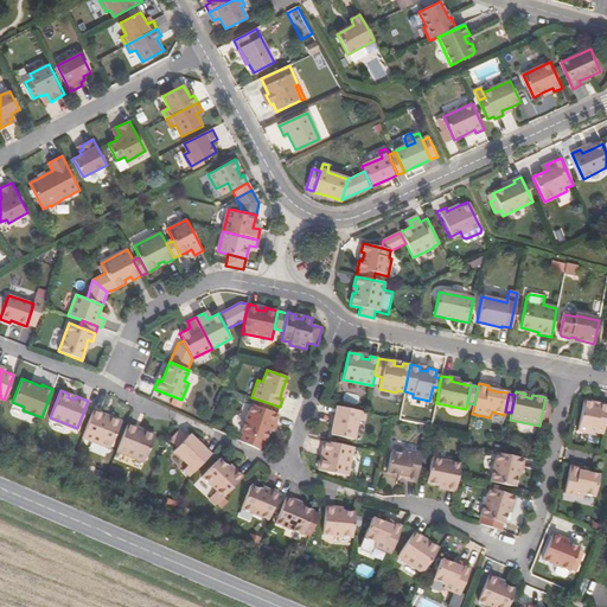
[(606,413),(606,406),(600,404),(600,408),(592,407),(593,403),(583,401),(577,432),(594,435),(595,433),(602,434),(606,413)]
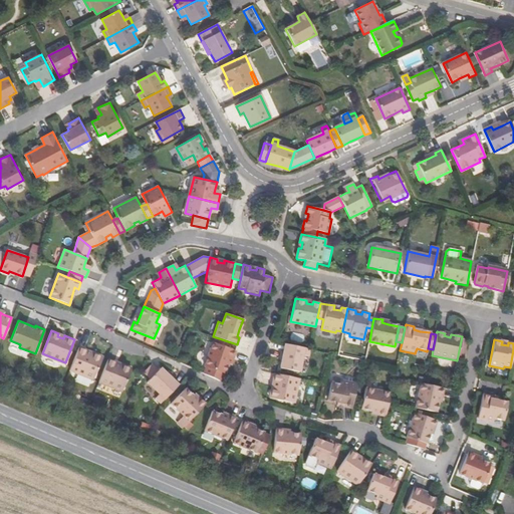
[(230,357),(232,358),(235,351),(213,343),(204,366),(206,366),(209,368),(206,374),(220,378),(222,373),(224,373),(228,363),(230,357)]
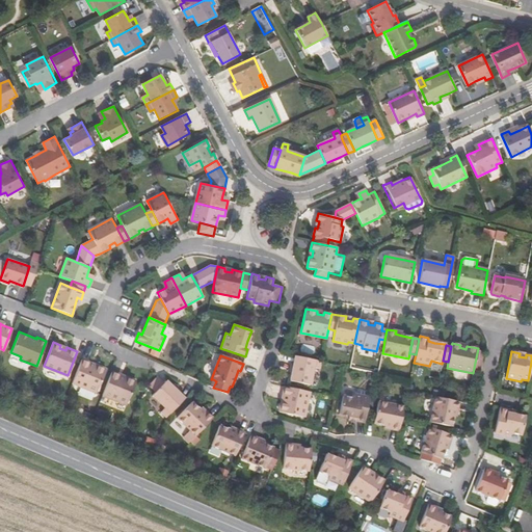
[(296,355),(294,365),(292,373),(291,381),(310,384),(313,368),(319,369),(321,361),(296,355)]
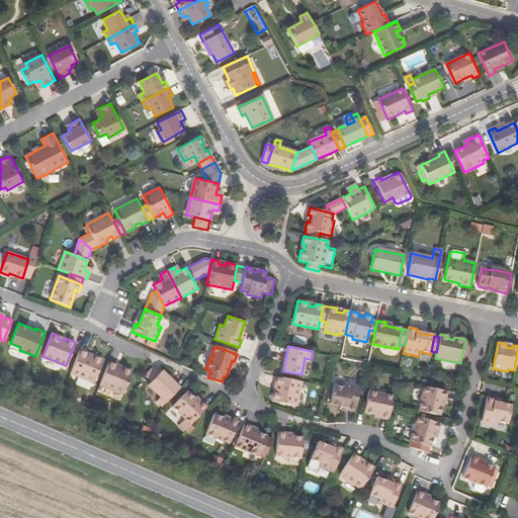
[(103,359),(92,355),(91,357),(86,355),(87,352),(79,349),(70,372),(93,381),(103,359)]
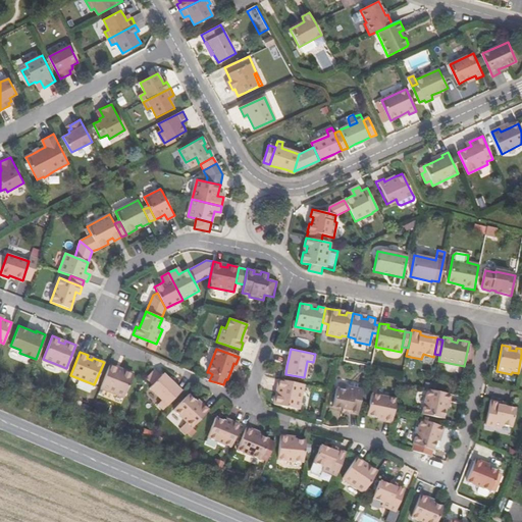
[(135,374),(123,370),(122,372),(116,370),(117,367),(110,364),(101,387),(125,398),(135,374)]
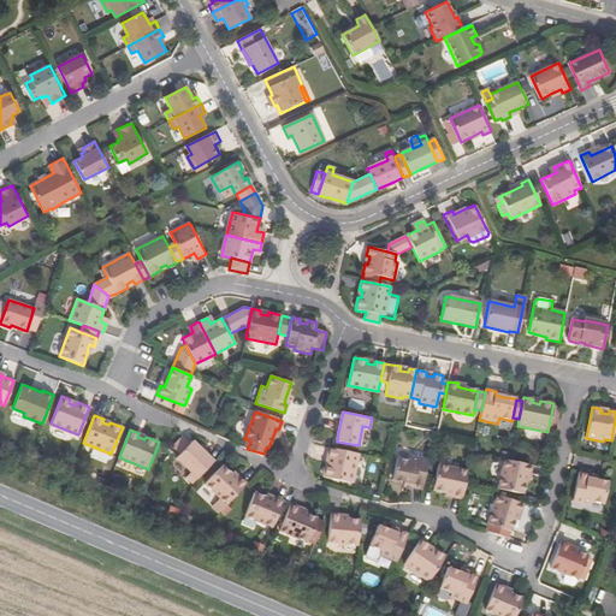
[(187,478),(193,483),(212,461),(205,455),(197,446),(190,440),(176,456),(191,472),(187,478)]
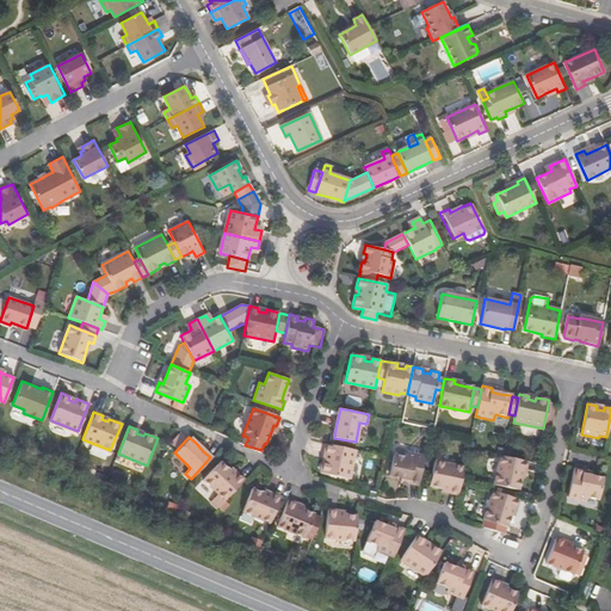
[(198,442),(196,443),(203,451),(205,448),(198,442)]
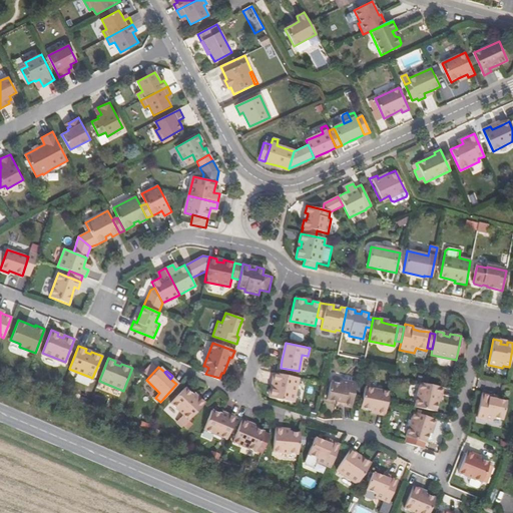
[(275,373),(273,381),(276,381),(275,387),(272,387),(270,398),(294,403),(299,378),(275,373)]
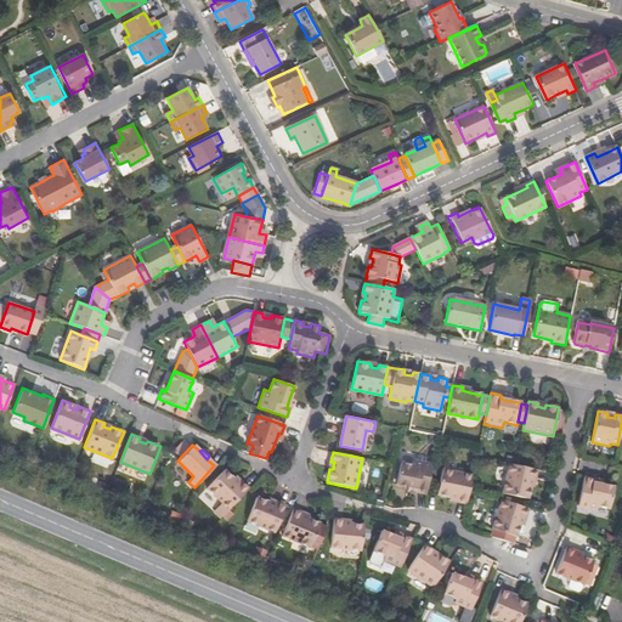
[(396,484),(408,487),(418,488),(417,493),(425,495),(430,469),(401,463),(396,484)]
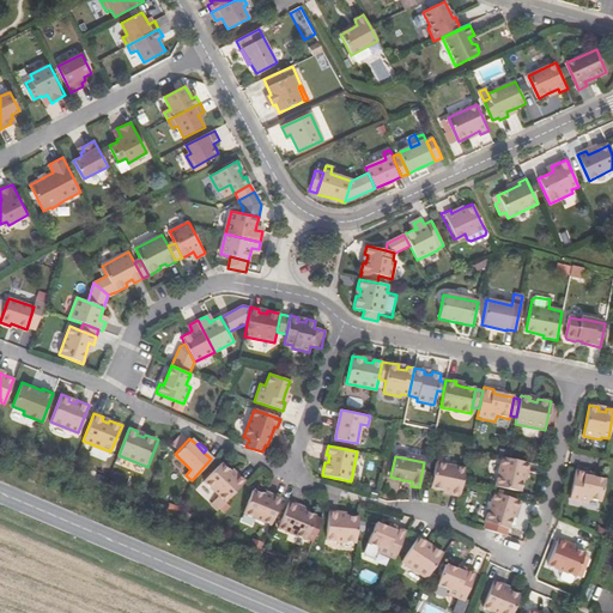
[(525,473),(528,474),(530,462),(508,457),(502,456),(496,487),(521,492),(523,480),(525,473)]
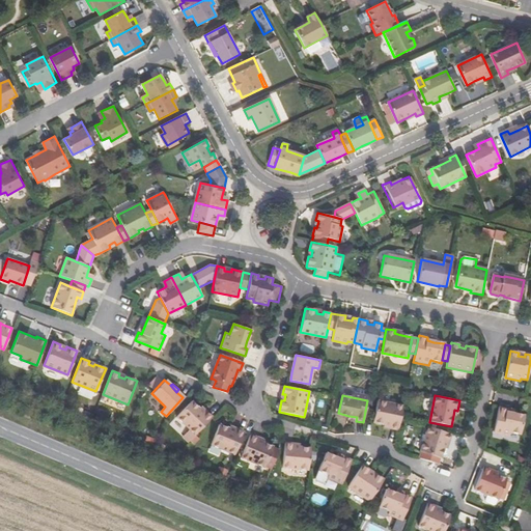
[(390,426),(389,429),(397,431),(400,418),(403,404),(378,398),(373,422),(384,424),(390,426)]
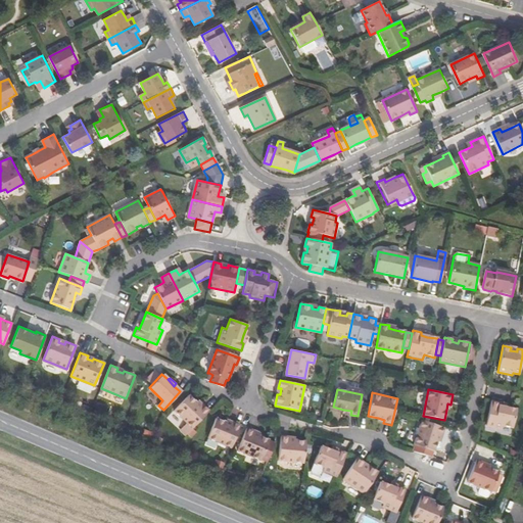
[(201,407),(196,401),(188,394),(173,410),(186,423),(179,430),(185,435),(191,428),(208,411),(202,405),(201,407)]
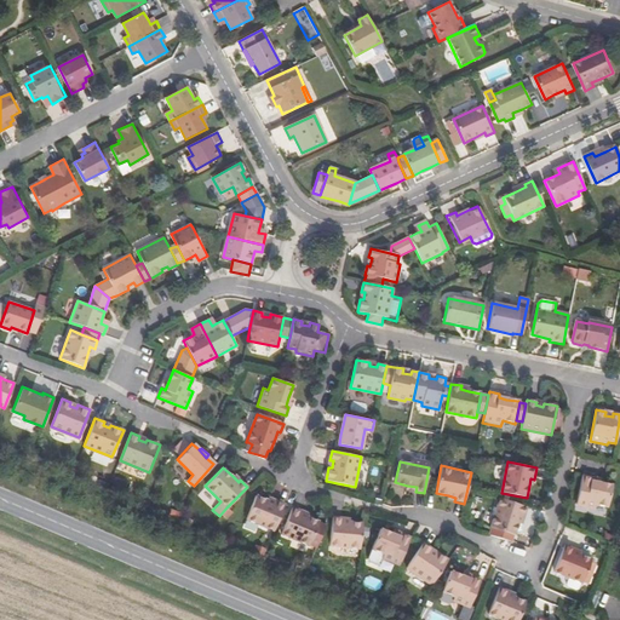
[(590,482),(591,478),(580,476),(574,505),(591,509),(591,505),(606,507),(610,487),(600,484),(590,482)]
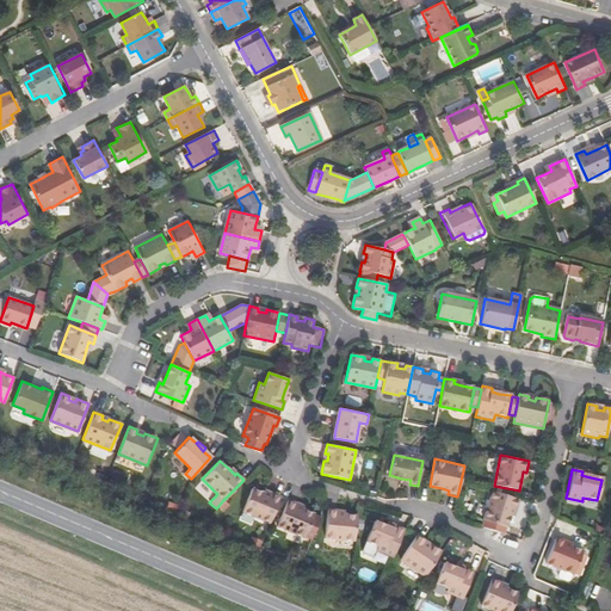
[(241,511),(269,524),(279,497),(272,493),(271,497),(263,493),(251,488),(241,511)]
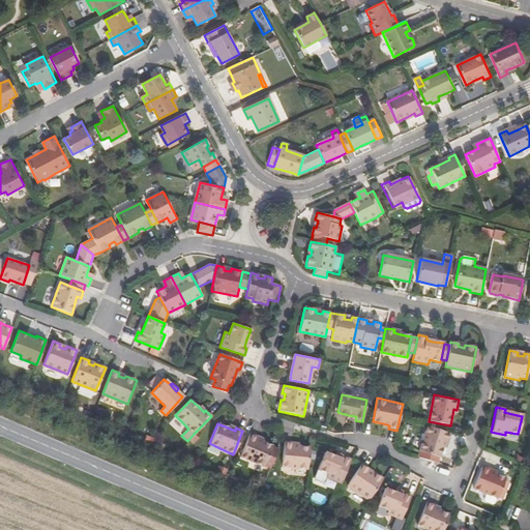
[(440,458),(443,447),(445,441),(448,442),(450,434),(428,425),(419,451),(440,458)]
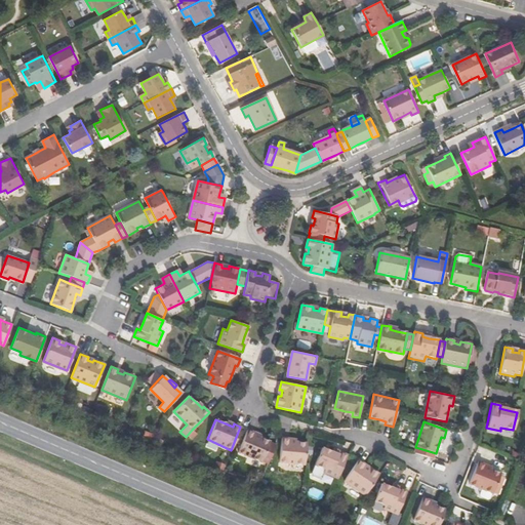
[(253,435),(254,433),(246,430),(237,452),(261,462),(270,442),(259,438),(253,435)]
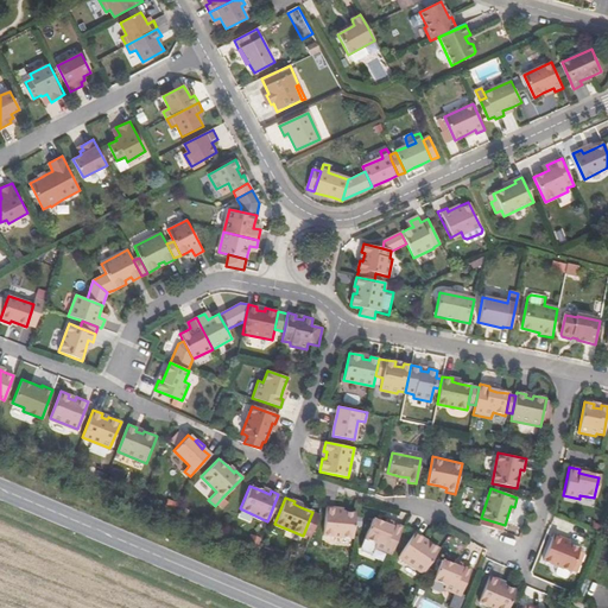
[(334,511),(335,508),(325,507),(322,536),(353,539),(355,513),(342,512),(334,511)]
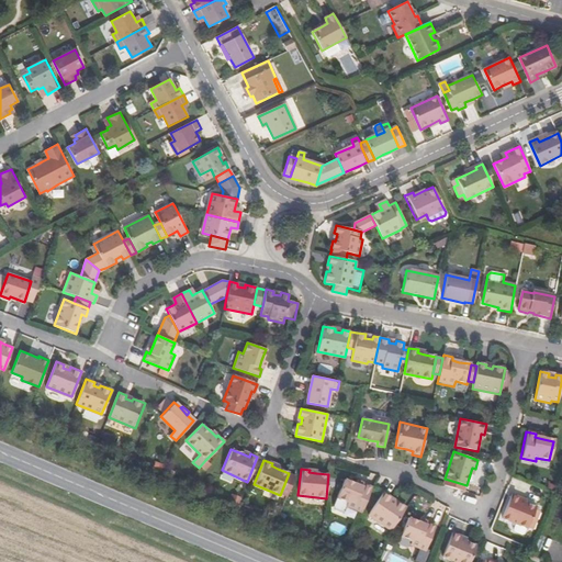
[(346,507),(361,514),(372,487),(364,484),(363,487),(355,484),(344,480),(336,497),(333,506),(334,509),(340,513),(344,512),(346,507)]
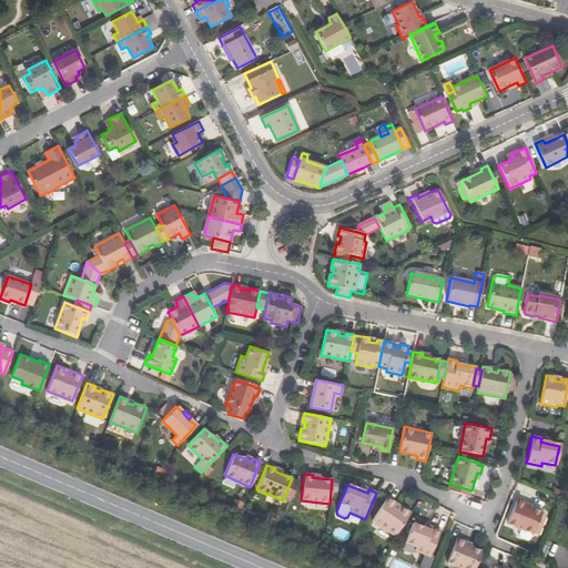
[(372,520),(395,536),(411,514),(399,507),(398,509),(393,506),(394,503),(387,498),(372,520)]
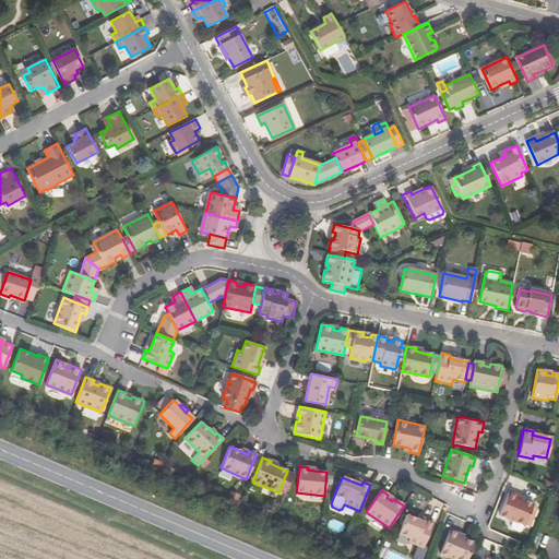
[(514,498),(515,495),(508,491),(496,522),(497,524),(503,526),(507,526),(509,520),(523,526),(532,506),(522,501),(514,498)]
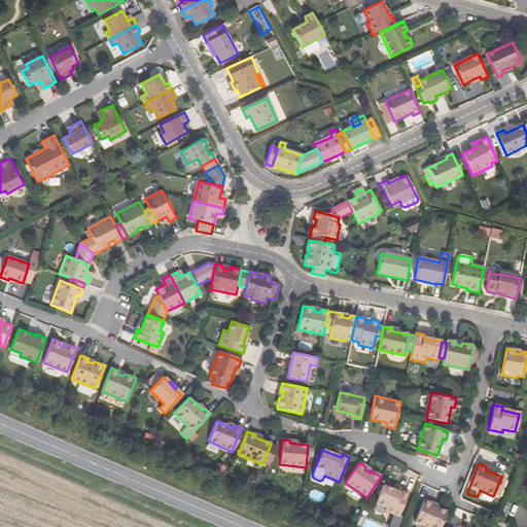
[(405,492),(396,488),(394,492),(392,491),(384,487),(377,504),(386,508),(385,512),(395,516),(405,492)]
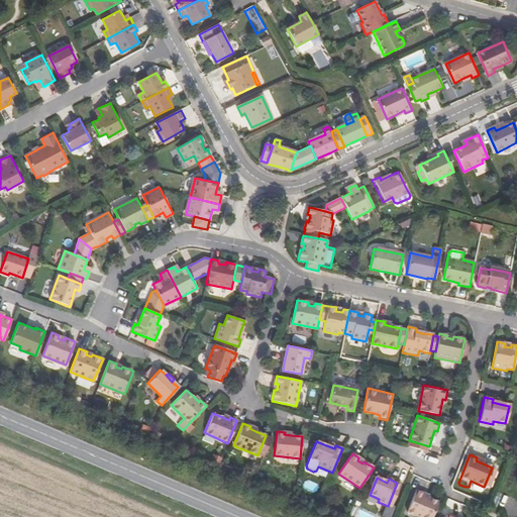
[(422,495),(422,493),(416,490),(407,511),(421,516),(431,516),(438,502),(427,497),(422,495)]
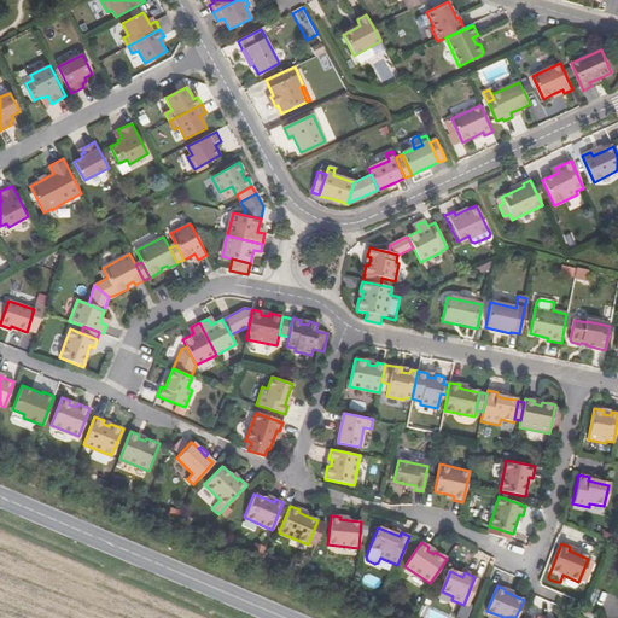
All buildings are outlined.
